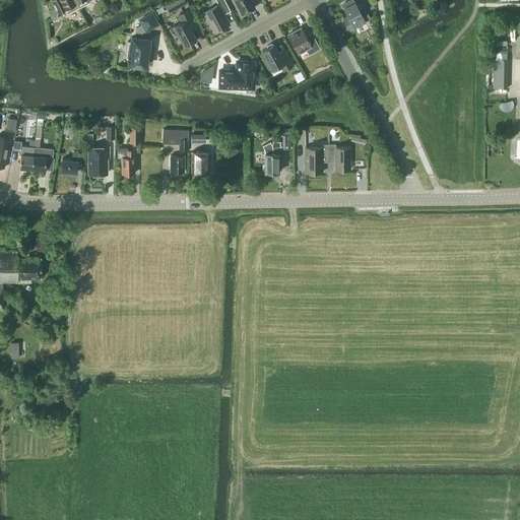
[(79,7),(74,0),(52,0),(58,11),(64,7),(67,13),(79,7)]
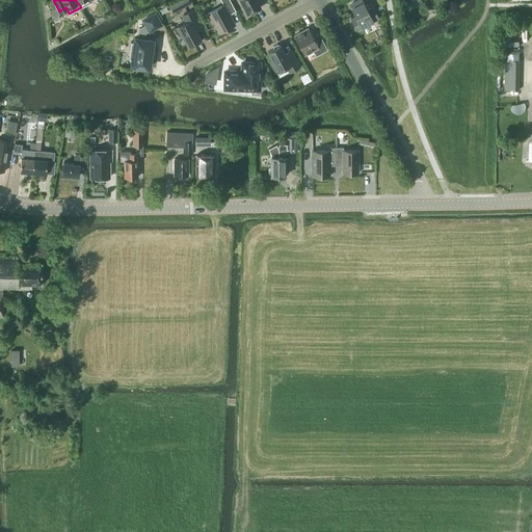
[(220,0),(223,4),(209,12),(219,31),(235,23),(228,10),(234,6),(230,0),(220,0)]
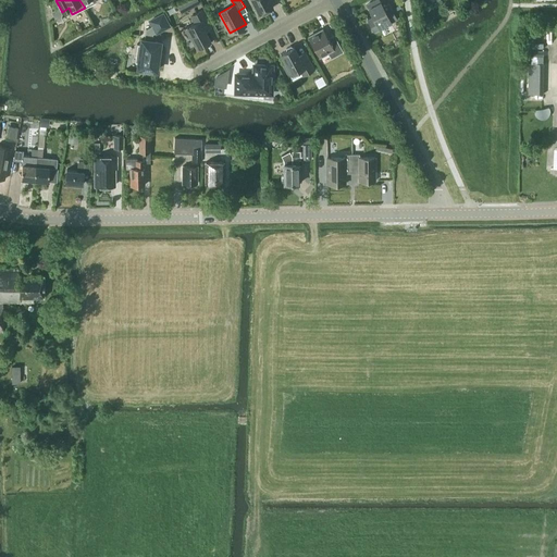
[(251,0),(260,14),(272,8),(268,0),(251,0)]
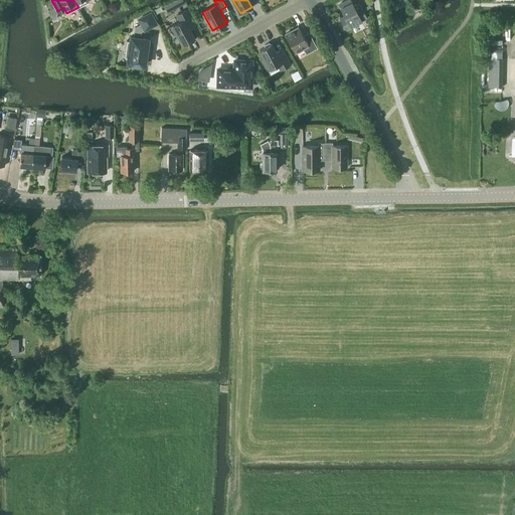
[(350,0),(346,0),(339,4),(345,16),(339,18),(345,29),(351,26),(349,23),(359,17),(361,21),(367,18),(359,2),(353,5),(350,0)]
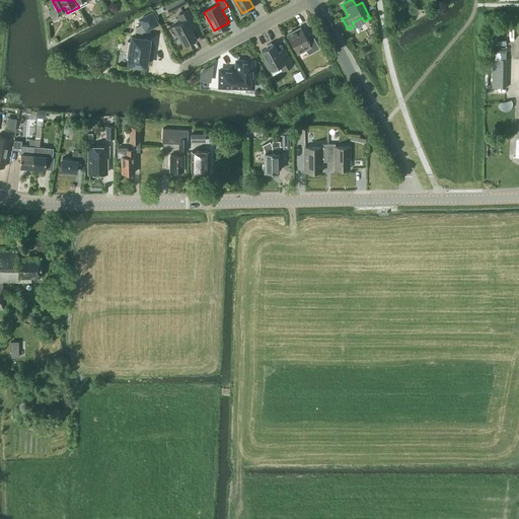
[(48,10),(50,14),(51,16),(53,16),(55,19),(58,17),(53,8),(50,10),(48,10)]
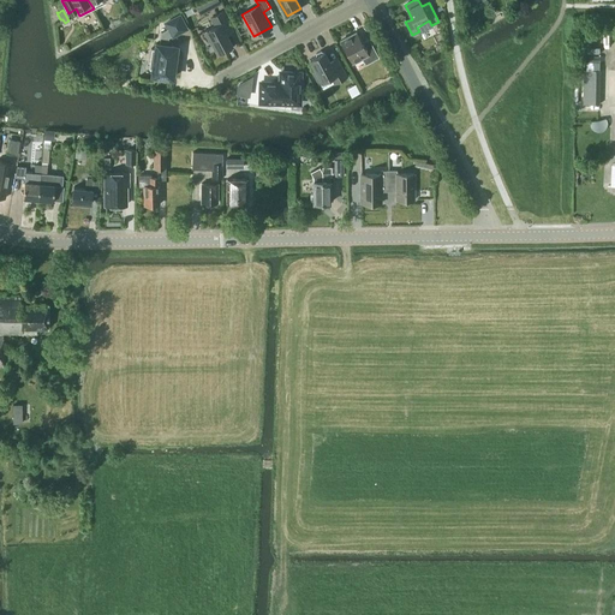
[(215,25),(203,33),(208,42),(212,40),(218,53),(224,51),(225,52),(233,47),(224,30),(231,27),(233,30),(224,11),(210,17),(215,25)]
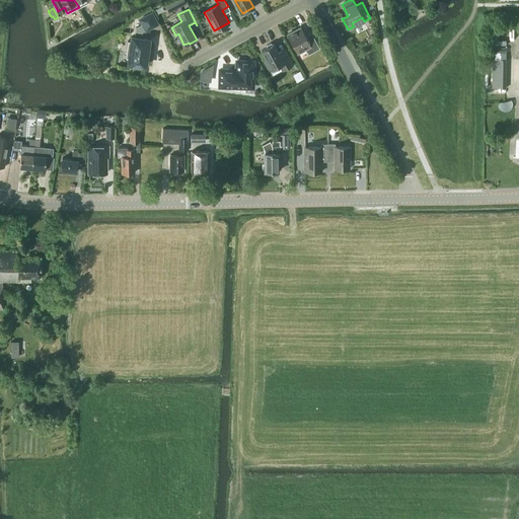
[(151,13),(140,19),(142,23),(136,26),(135,36),(133,36),(132,36),(132,38),(129,62),(128,62),(128,63),(129,63),(145,65),(146,66),(146,64),(149,40),(149,39),(148,39),(142,38),(142,31),(157,23),(151,13)]
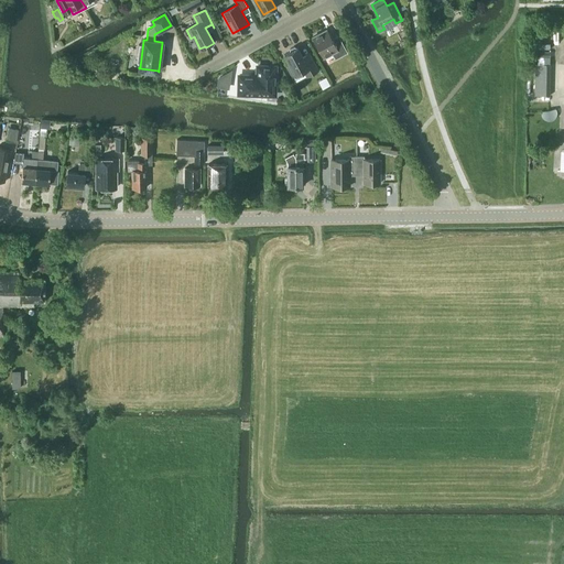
[(347,52),(339,38),(333,41),(326,30),(313,36),(324,57),(332,53),(335,58),(347,52)]
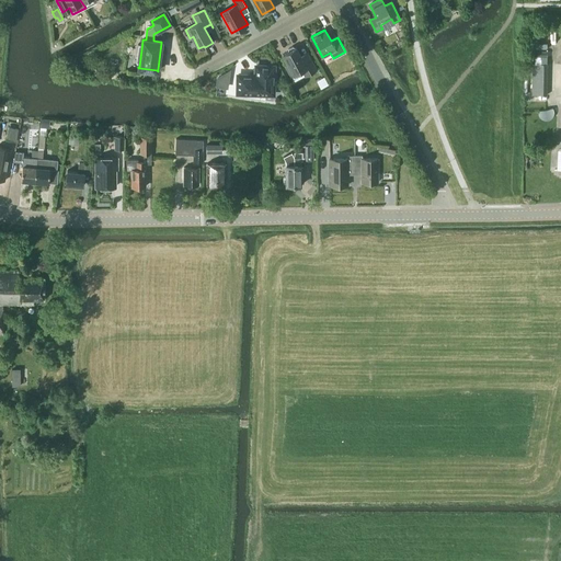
[(288,52),(283,54),(288,66),(286,67),(290,76),(301,70),(305,76),(317,70),(307,53),(309,57),(302,60),(296,47),(295,47),(293,46),(288,48),(288,52)]
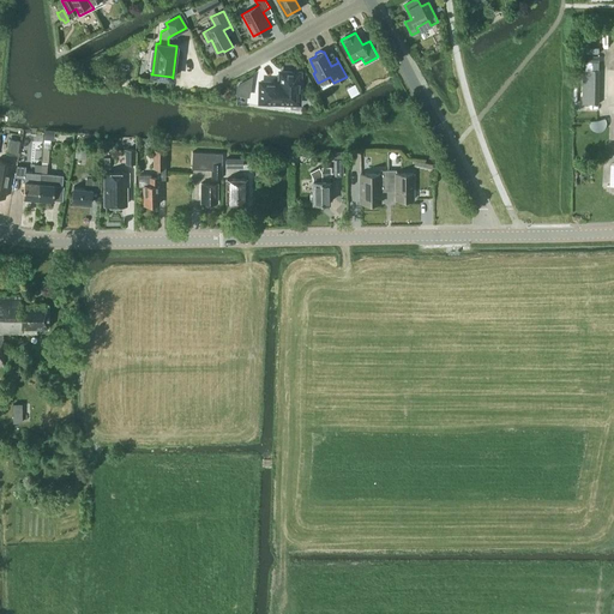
[(583,70),(583,103),(599,103),(599,70),(583,70)]
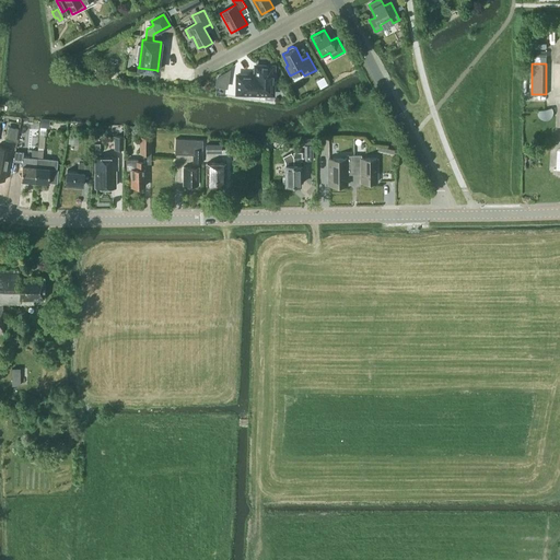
[(237,74),(237,91),(237,92),(265,93),(265,91),(271,91),(271,93),(272,93),(273,66),(256,66),(255,71),(252,76),(237,74)]
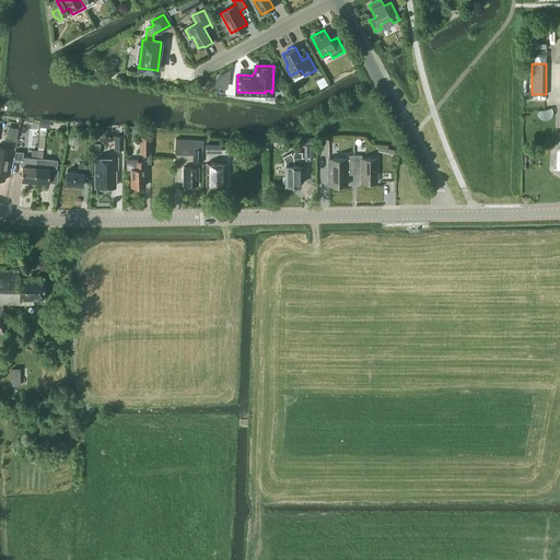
[(226,86),(229,71),(218,78),(217,85),(226,86)]
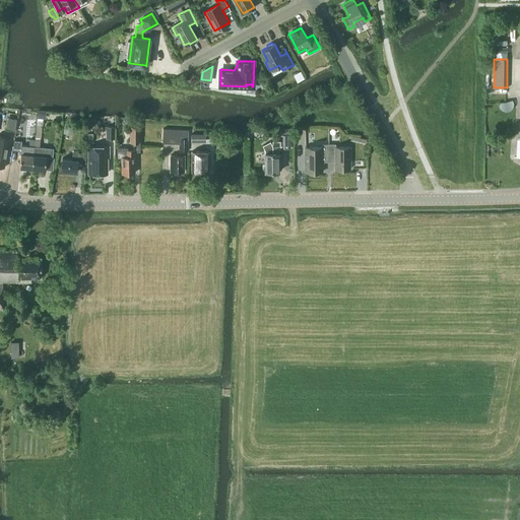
[(500,103),(500,105),(500,107),(501,108),(502,109),(503,111),(505,111),(507,112),(509,111),(510,111),(512,110),(513,109),(514,107),(514,105),(514,104),(514,102),(513,100),(500,103)]
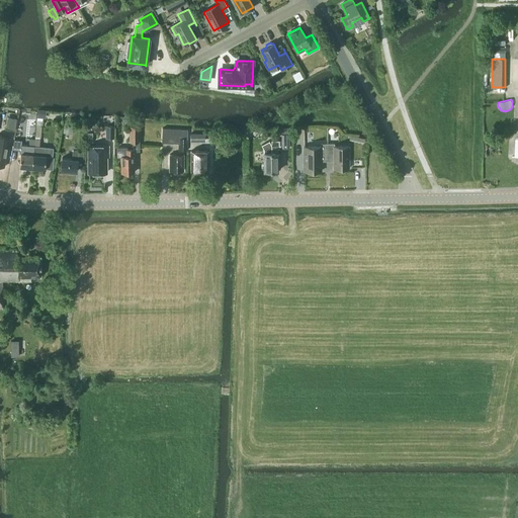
[(8,117),(5,128),(15,131),(17,118),(8,117)]
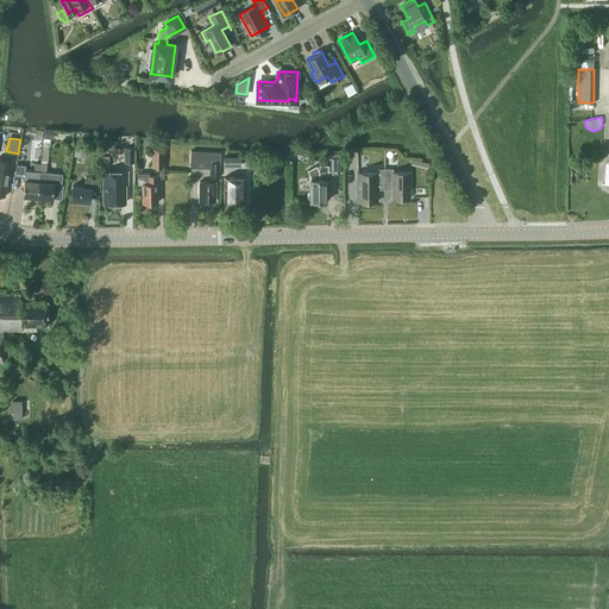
[(135,162),(135,148),(125,148),(125,152),(127,152),(127,162),(135,162)]
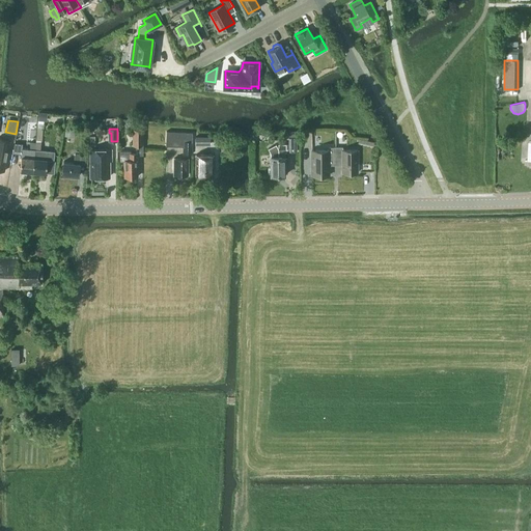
[(143,129),(133,129),(133,145),(143,145),(143,129)]
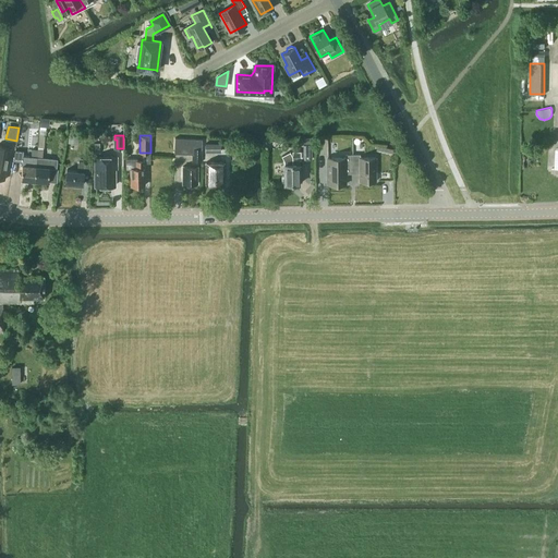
[(202,161),(202,143),(202,138),(176,137),(174,153),(193,154),(192,161),(202,161)]
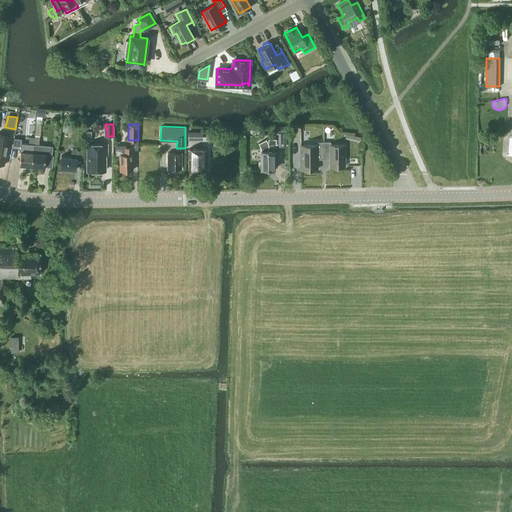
[(203,131),(189,131),(189,139),(203,140),(203,131)]
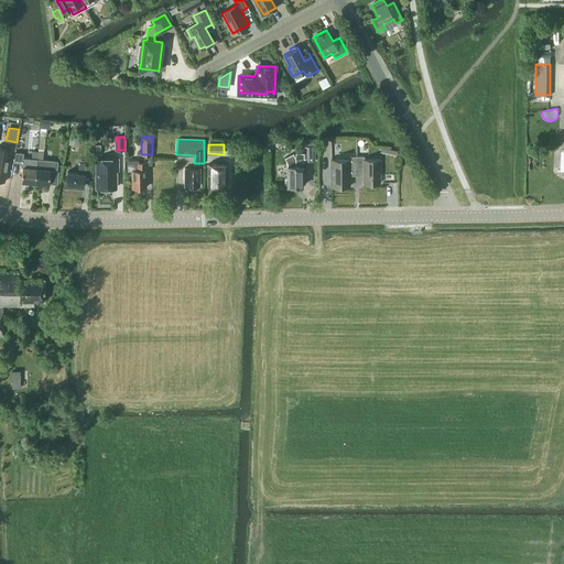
[(0,147),(0,180),(4,181),(10,149),(0,147)]
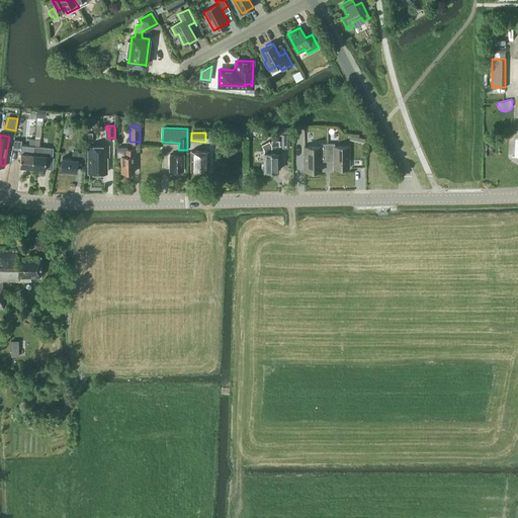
[(29,138),(28,154),(20,153),(19,166),(32,167),(34,139),(29,138)]
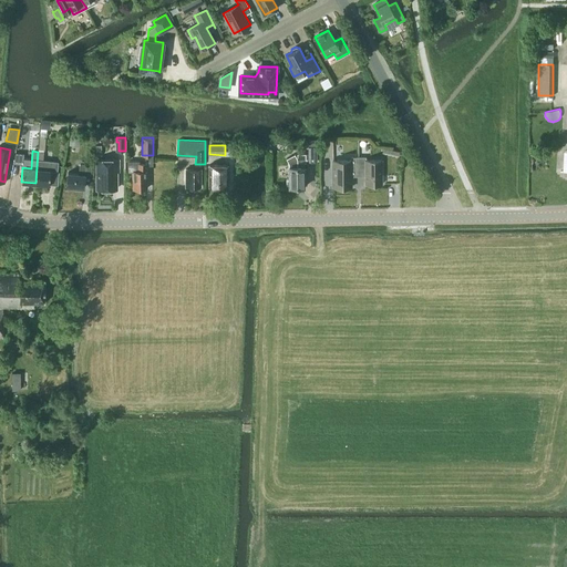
[(38,152),(35,183),(59,185),(60,171),(58,171),(59,161),(43,160),(44,152),(38,152)]
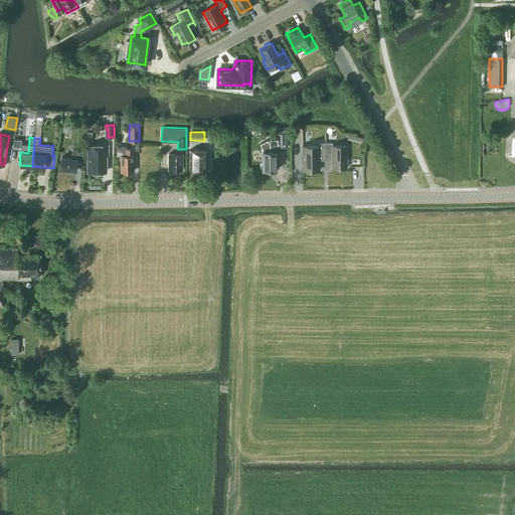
[(14,139),(11,148),(21,150),(22,140),(14,139)]
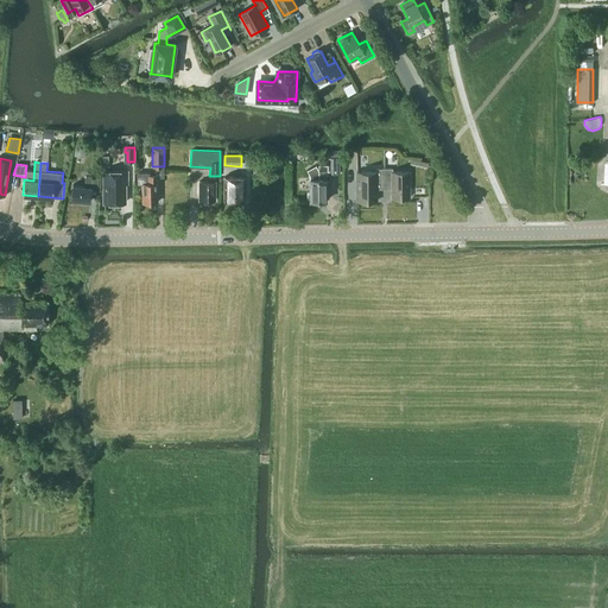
[(308,197),(310,197),(310,201),(327,201),(325,173),(328,173),(328,165),(318,165),(318,178),(310,178),(310,191),(308,191),(308,197)]
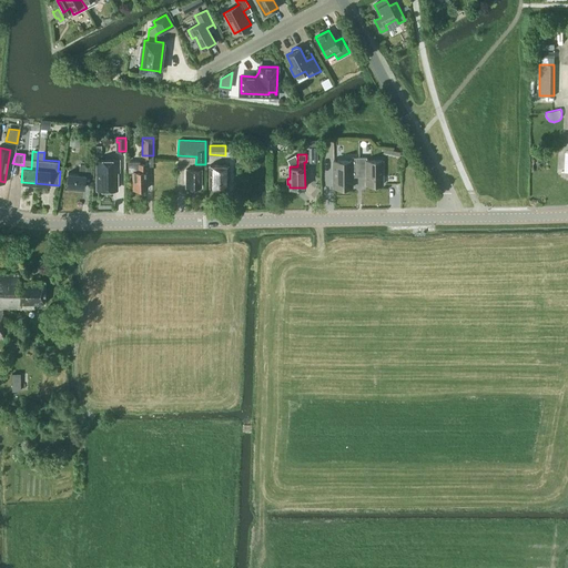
[(366,174),(366,184),(383,184),(382,160),(366,160),(366,156),(352,158),(352,160),(333,160),(333,188),(352,188),(352,174),(366,174)]
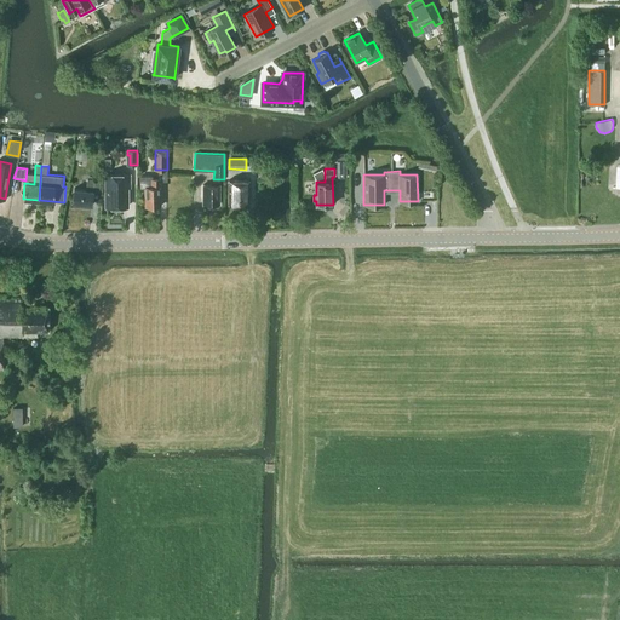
[(121,206),(127,206),(127,187),(130,187),(130,174),(107,174),(107,206),(113,206),(114,207),(120,207),(121,206)]
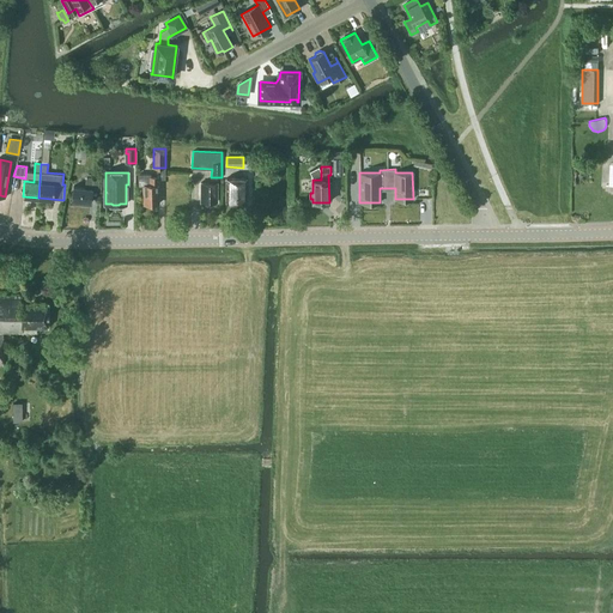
[(139,184),(143,184),(143,204),(158,204),(158,176),(151,176),(151,174),(139,174),(139,184)]
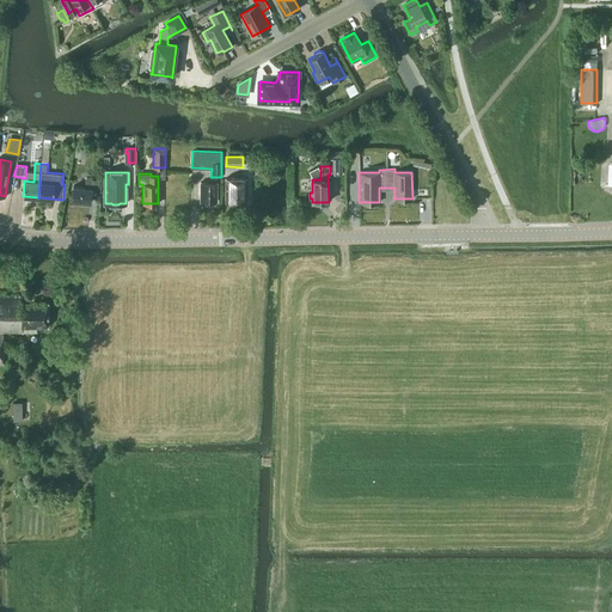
[(73,187),(72,201),(90,203),(91,194),(98,195),(99,178),(86,177),(85,188),(73,187)]
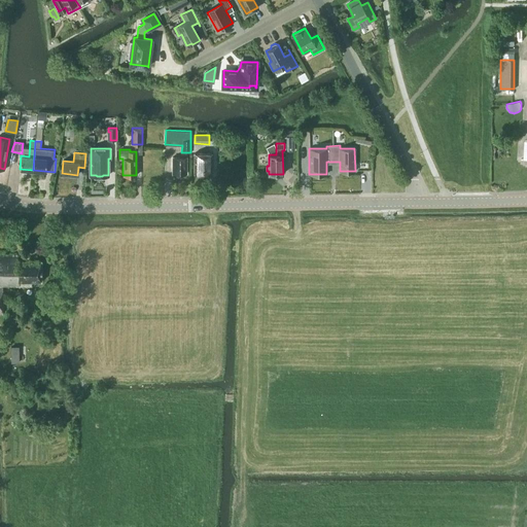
[(195,153),(195,174),(212,174),(212,153),(195,153)]
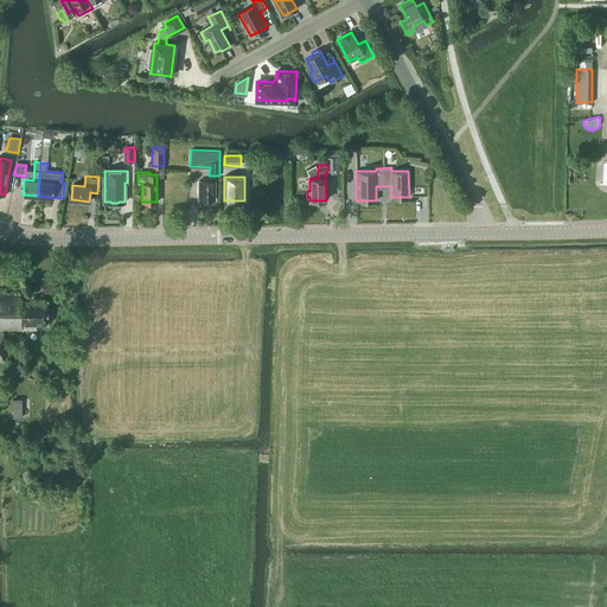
[(199,180),(199,199),(215,200),(215,180),(199,180)]
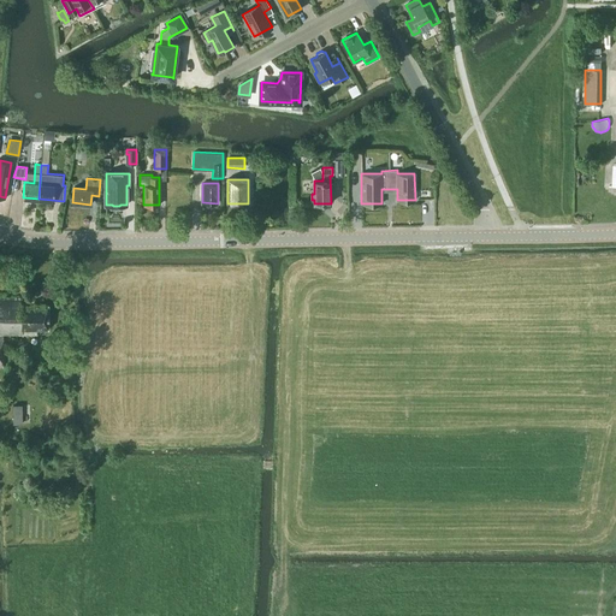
[(0,297),(0,367),(3,368),(3,336),(22,336),(22,329),(48,329),(48,304),(22,304),(22,298),(0,297)]
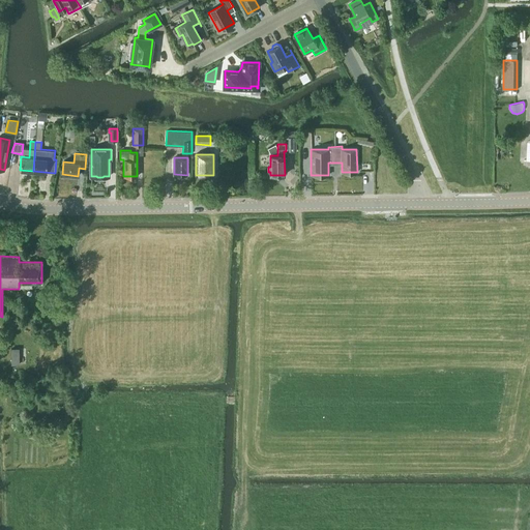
All buildings are outlined.
